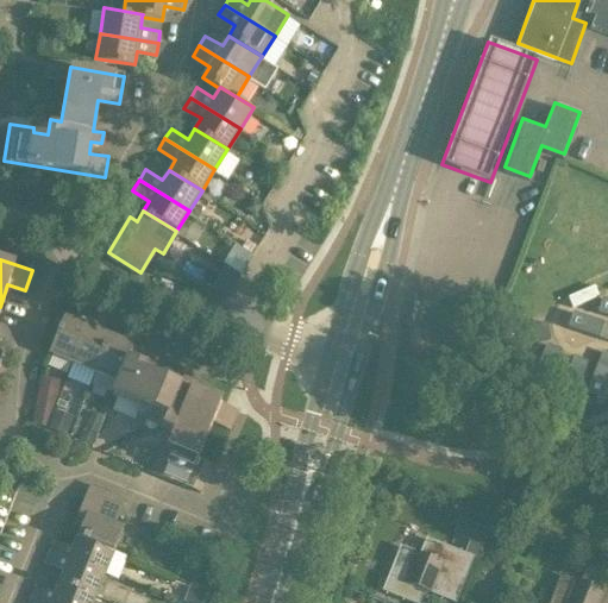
[(595,282),(568,293),(572,303),(600,293),(595,282)]
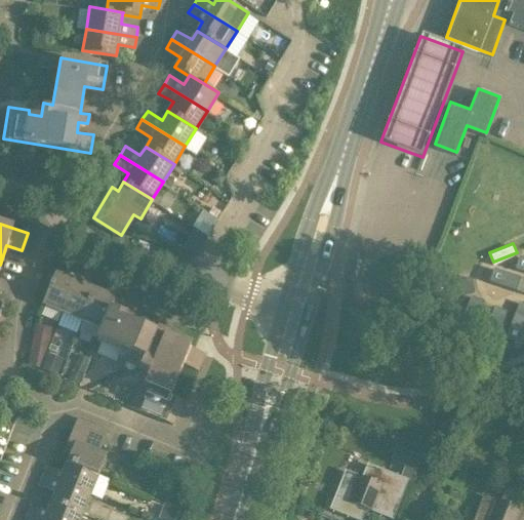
[(523,254),(519,253),(515,267),(523,269),(523,254)]
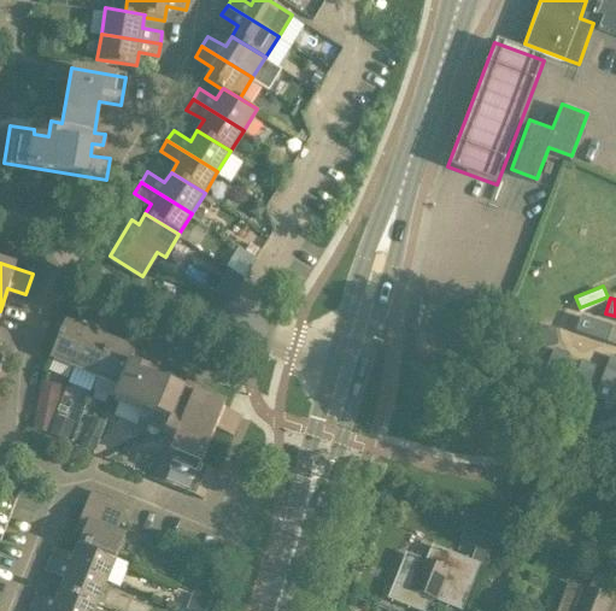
[(74,364),(97,309),(84,304),(77,322),(65,317),(50,353),(74,364)]
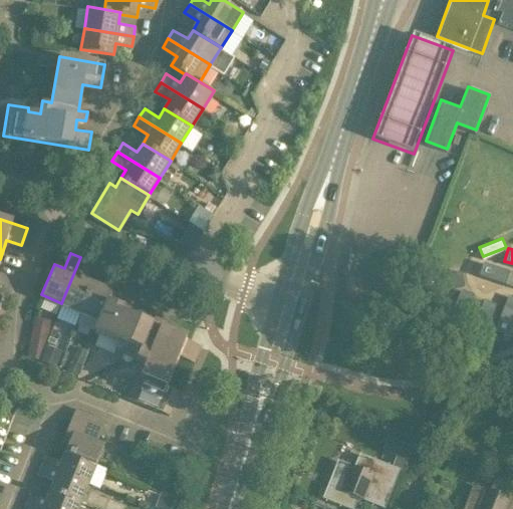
[(89,261),(80,257),(61,303),(80,310),(92,280),(83,276),(89,261)]
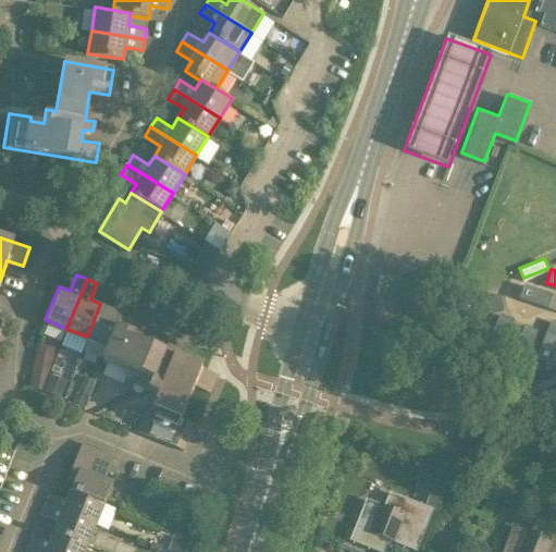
[(524,282),(519,296),(547,306),(553,292),(524,282)]
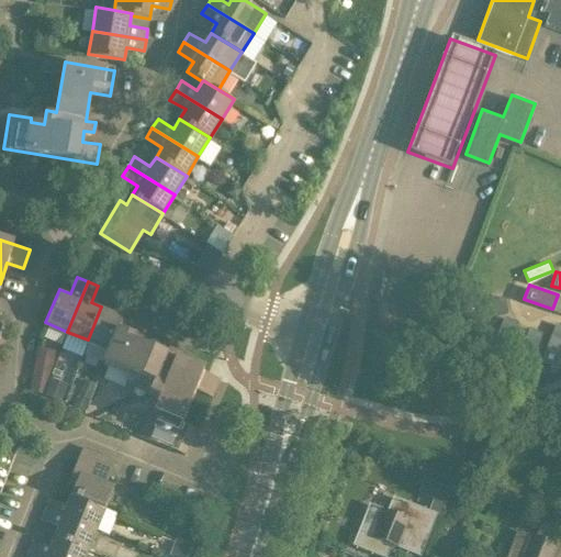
[(112,311),(101,307),(88,340),(109,348),(123,315),(130,299),(119,294),(112,311)]
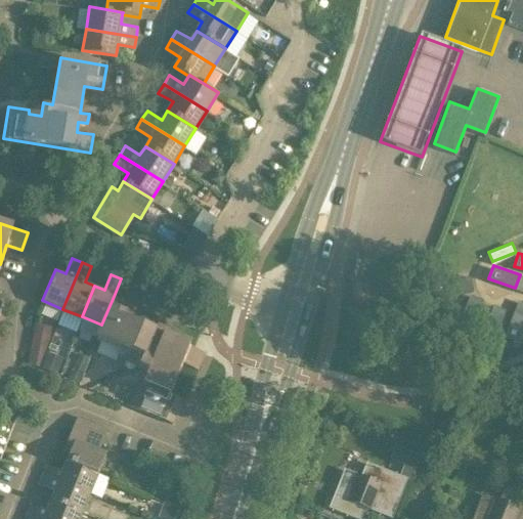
[(461,276),(433,283),(436,296),(464,291),(461,276)]
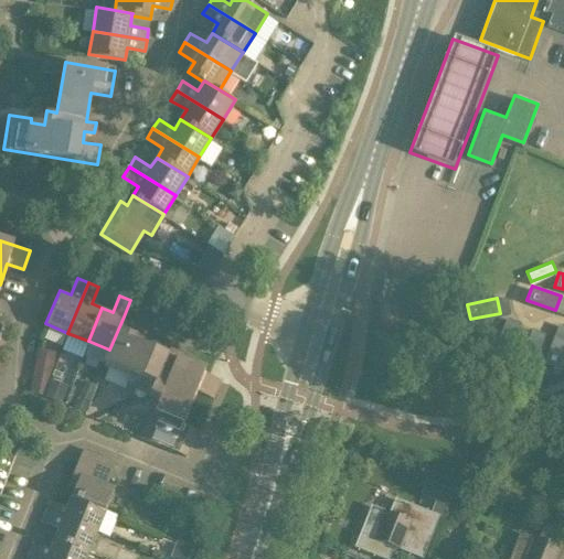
[(148,326),(124,316),(109,350),(104,363),(131,374),(127,383),(161,397),(156,409),(151,408),(140,434),(185,453),(197,427),(184,421),(197,389),(213,396),(221,378),(176,359),(180,351),(170,346),(167,355),(140,345),(148,326)]
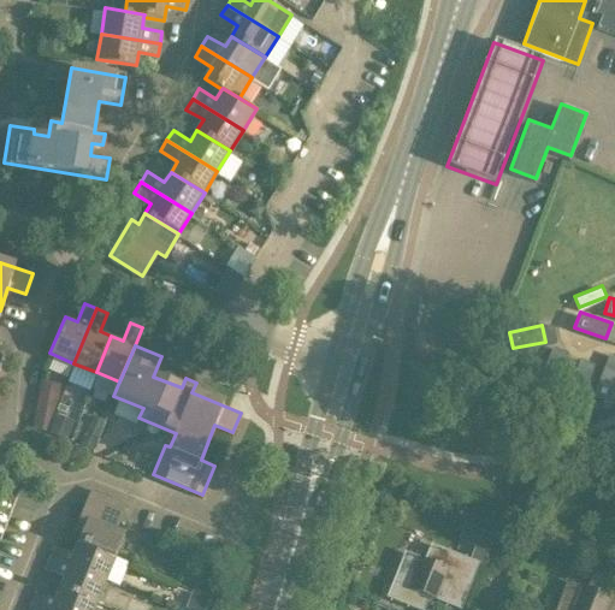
[(539,382),(537,386),(553,392),(553,391),(565,361),(549,355),(539,382)]
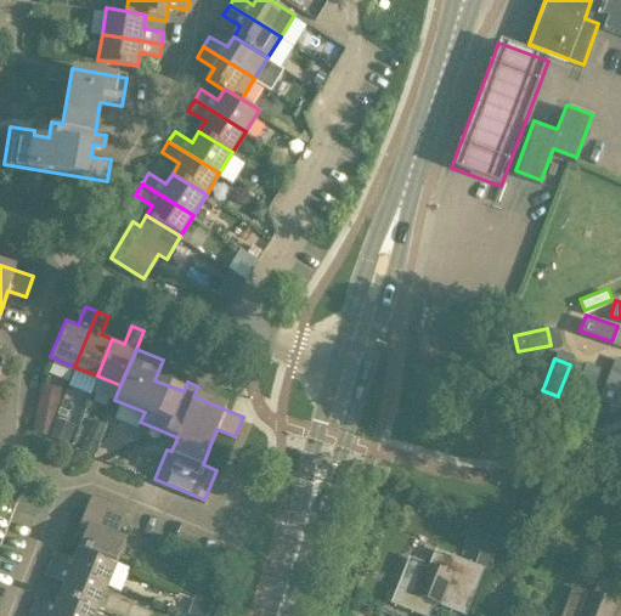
[(620,369),(611,366),(599,397),(615,403),(620,386),(620,369)]
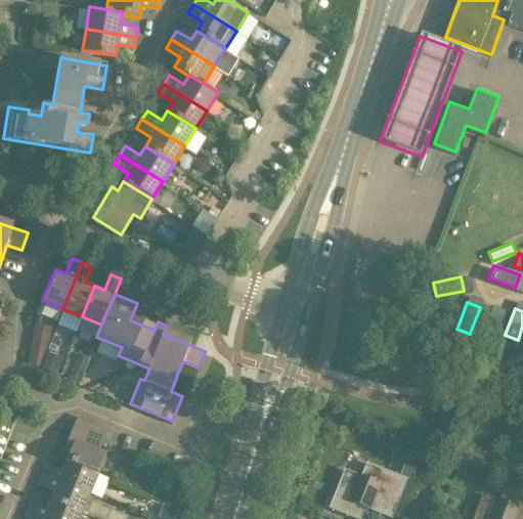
[(489,313),(480,339),(493,344),(503,317),(489,313)]
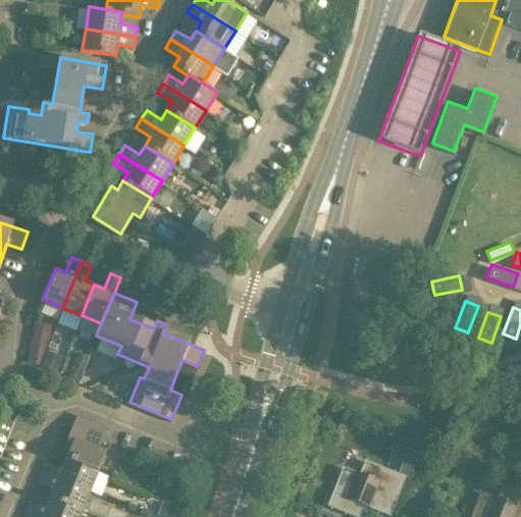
[(41,316),(24,355),(40,361),(55,322),(41,316)]
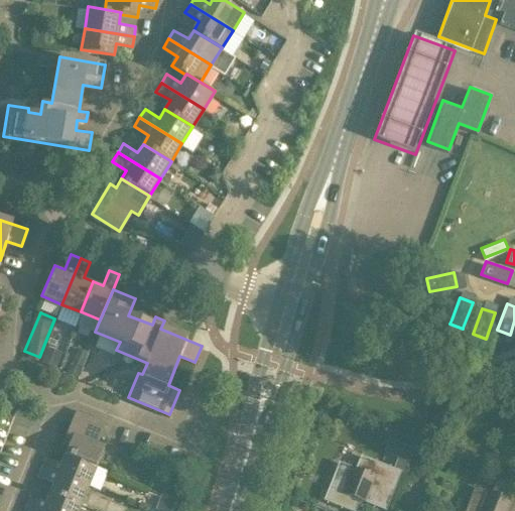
[(65,453),(96,465),(104,444),(97,441),(106,419),(76,407),(62,440),(69,442),(65,453)]
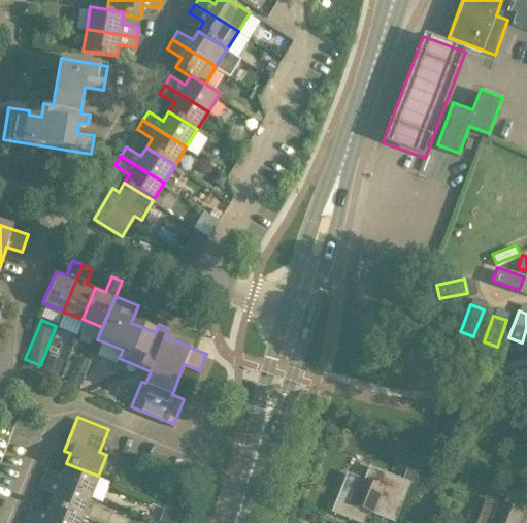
[(46,466),(43,476),(91,495),(98,476),(66,463),(63,472),(46,466)]
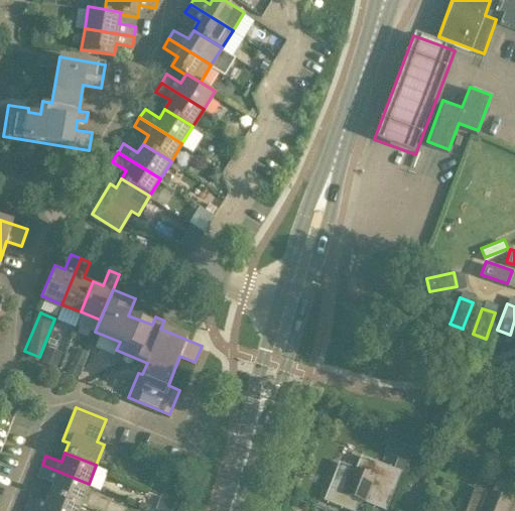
[(361,497),(387,507),(401,469),(363,454),(357,470),(340,463),(326,497),(356,509),(361,497)]
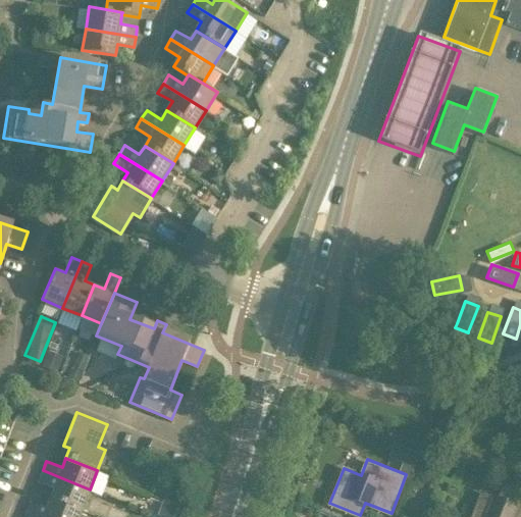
[(82,509),(90,489),(43,470),(39,480),(54,486),(51,496),(82,509)]
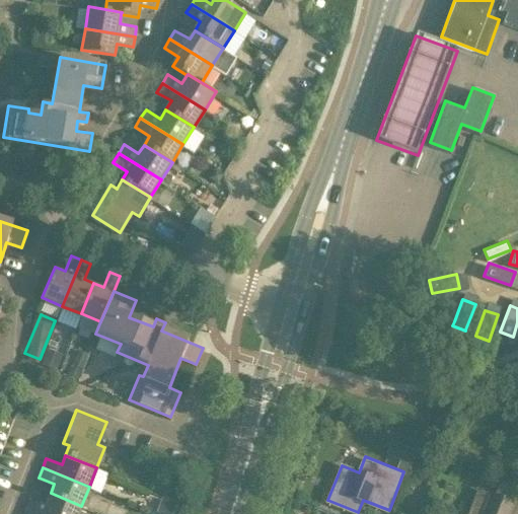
[(517,487),(501,480),(495,496),(478,489),(468,513),(517,513),(517,487)]
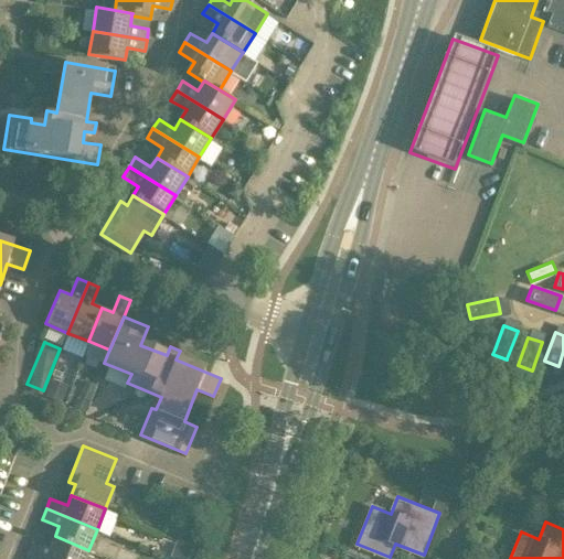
[(33,539),(29,550),(51,558),(85,558),(88,550),(55,536),(51,547),(33,539)]
